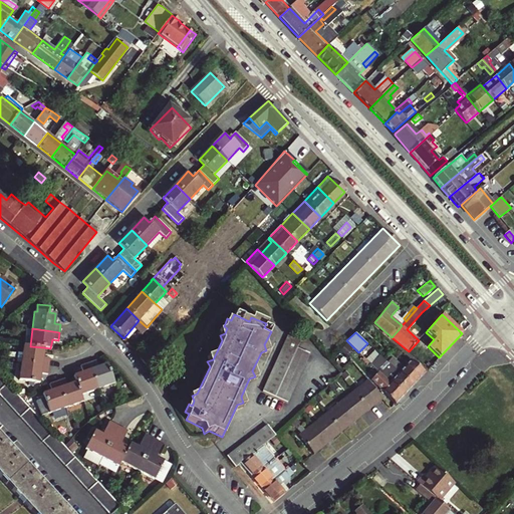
[(308,353),(296,348),(301,339),(288,333),(261,392),(285,403),(308,353)]
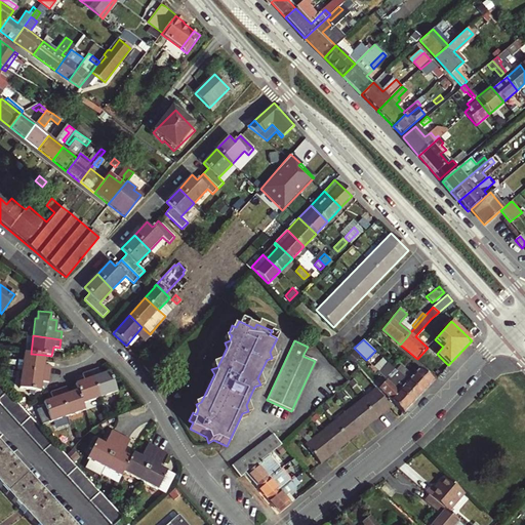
[(162,346),(147,362),(154,369),(169,353),(162,346)]
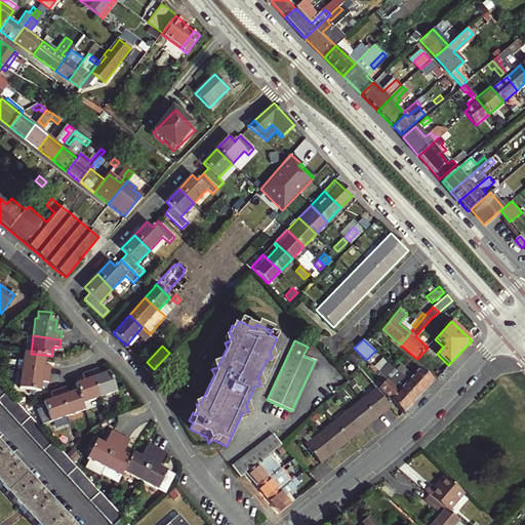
[(14,369),(21,370),(49,374),(50,366),(43,366),(44,355),(31,354),(23,352),(22,361),(15,360),(14,369)]
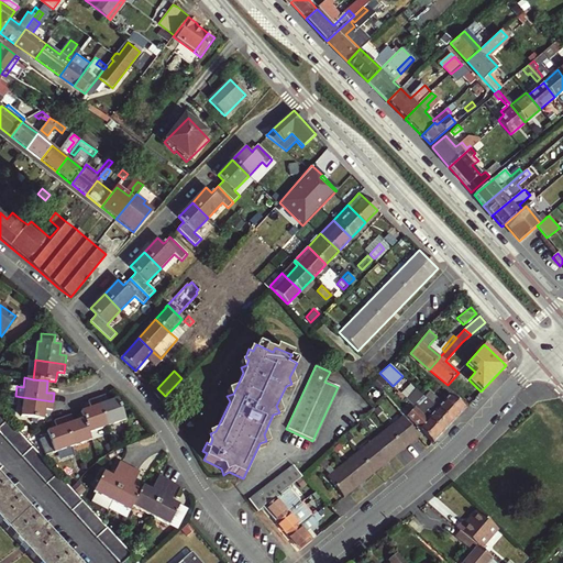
[(165,396),(157,388),(154,392),(163,399),(165,396)]
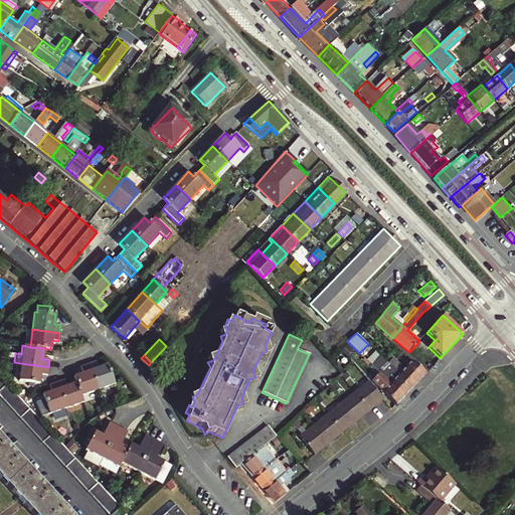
[(372,364),(379,372),(405,395),(413,386),(399,373),(392,366),(390,368),(386,364),(388,362),(380,355),(372,364)]
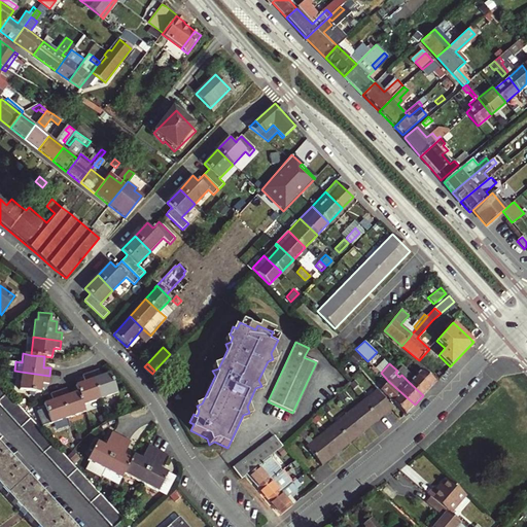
[(152,374),(144,366),(143,367),(150,375),(152,374)]
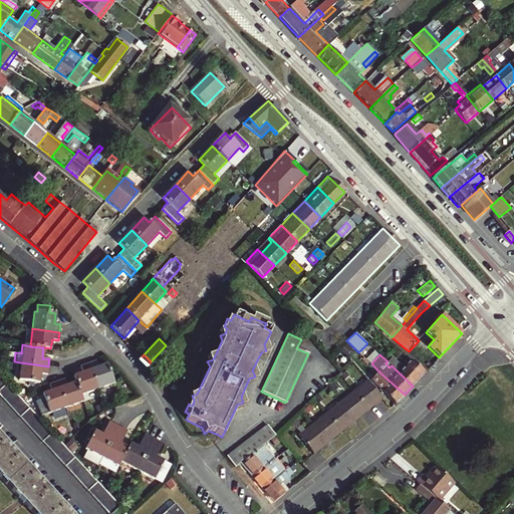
[(411,359),(399,372),(413,386),(425,372),(411,359)]
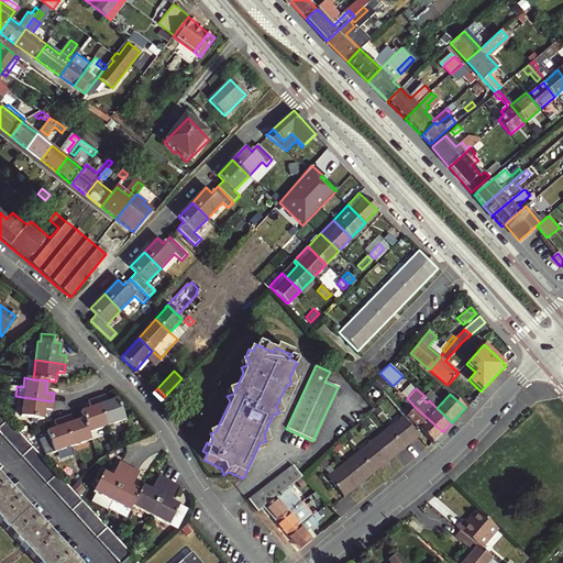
[(105,395),(96,398),(107,428),(124,421),(117,399),(107,403),(105,395)]
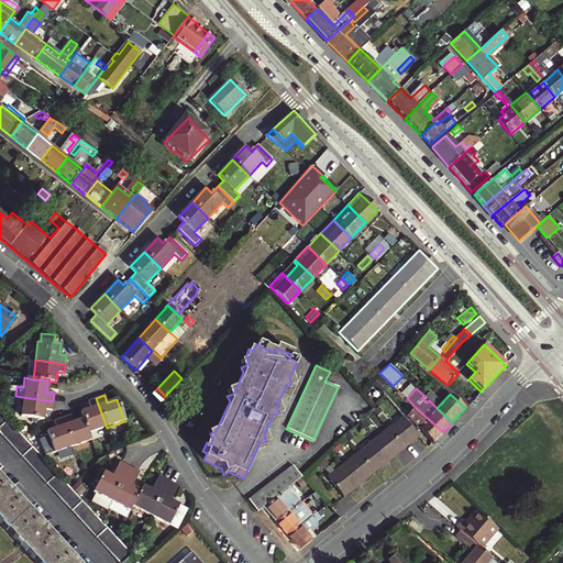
[(22,397),(20,416),(43,419),(44,409),(52,410),(53,401),(22,397)]
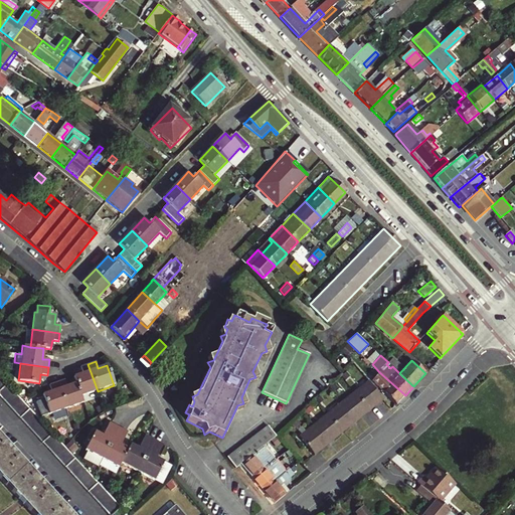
[(73,376),(75,383),(80,396),(98,391),(88,364),(80,367),(82,373),(73,376)]
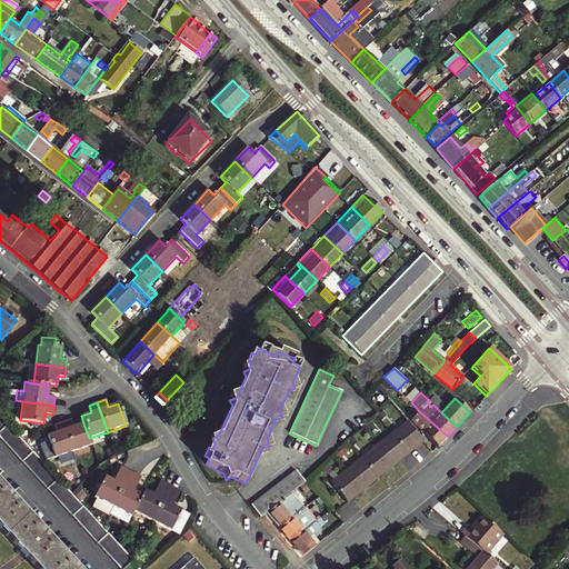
[(448,437),(419,411),(411,420),(422,431),(437,448),(440,446),(448,437)]
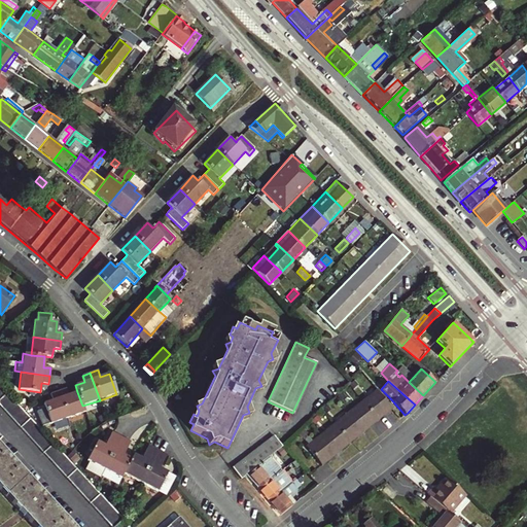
[(115,526),(124,520),(110,504),(103,497),(96,490),(78,470),(67,458),(46,435),(20,407),(1,386),(0,385),(0,406),(41,451),(111,526),(115,526)]
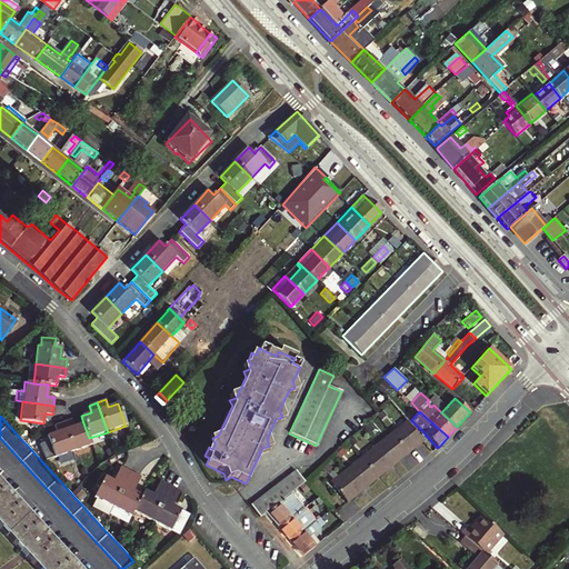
[(71,419),(62,422),(73,451),(91,446),(89,438),(83,423),(73,427),(71,419)]
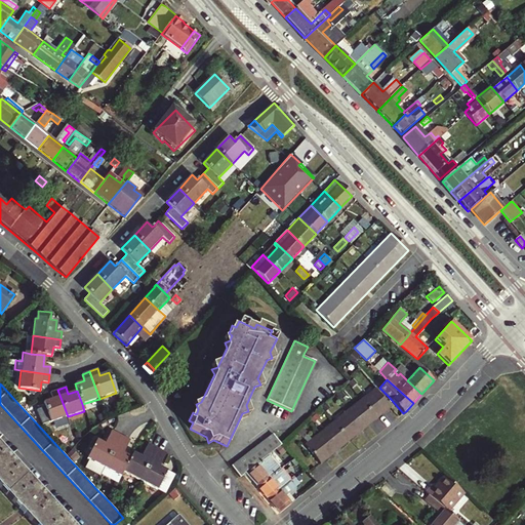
[(321,463),(391,407),(375,388),(306,445),(321,463)]
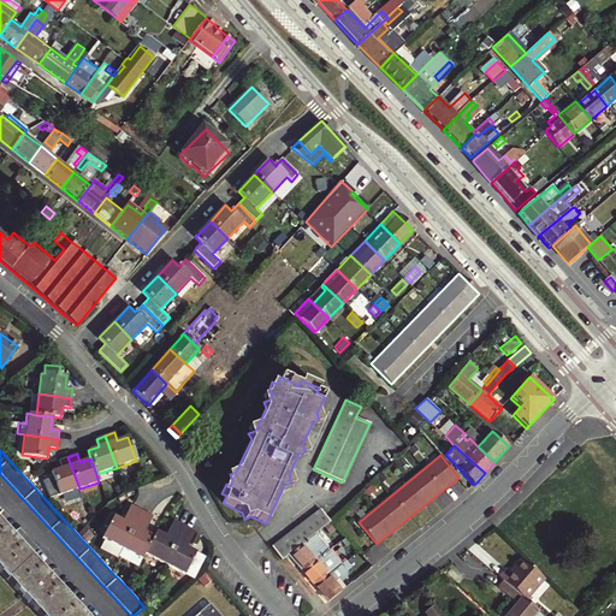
[(80,489),(67,457),(58,460),(61,468),(51,472),(59,496),(80,489)]
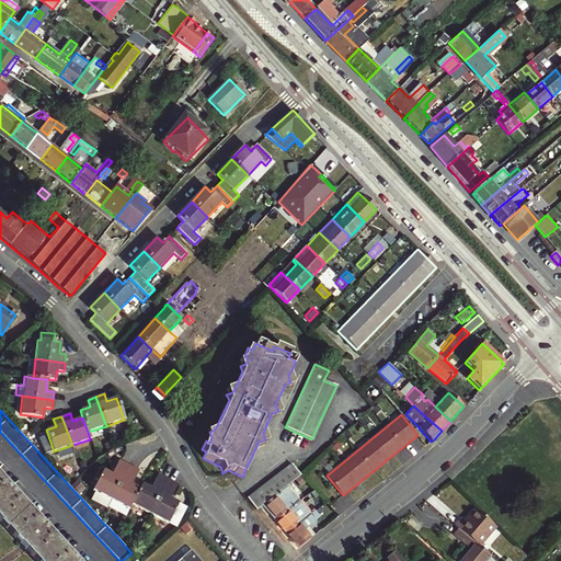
[(93,491),(112,501),(129,465),(121,460),(118,460),(112,474),(103,470),(93,491)]
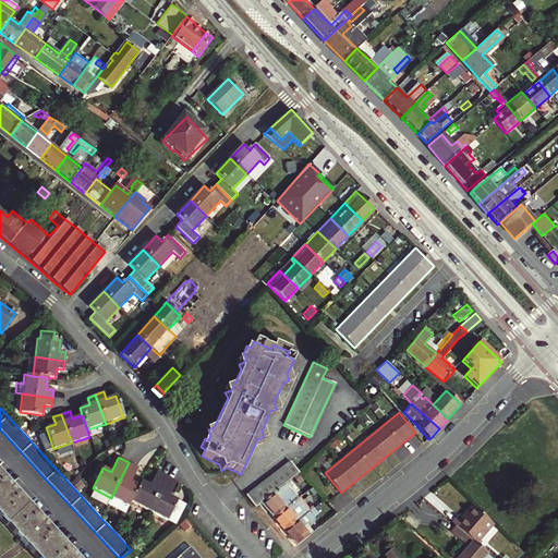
[(289,460),(245,496),(255,507),(256,506),(261,502),(284,482),(298,472),(299,471),(289,460)]
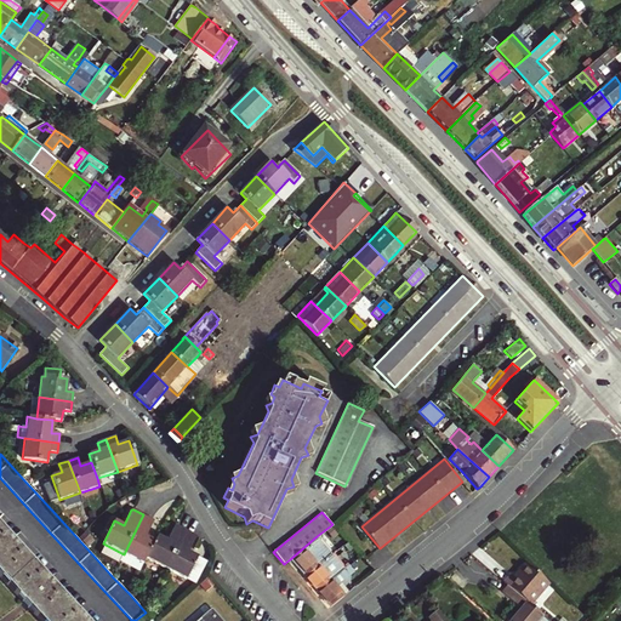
[(155,541),(146,536),(154,520),(152,519),(143,514),(124,554),(144,564),(147,558),(155,541)]
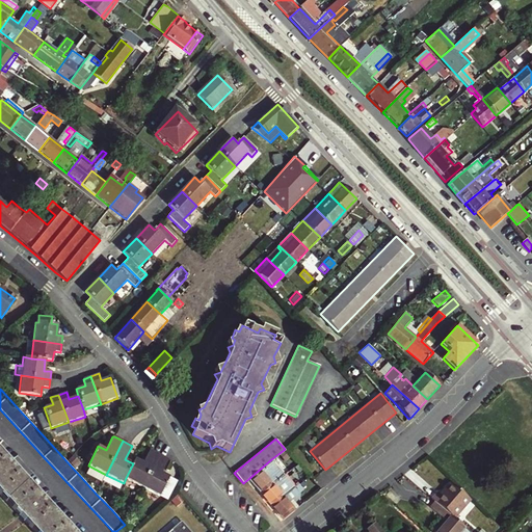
[(126,478),(143,487),(159,453),(152,450),(150,449),(143,462),(135,458),(133,463),(126,478)]
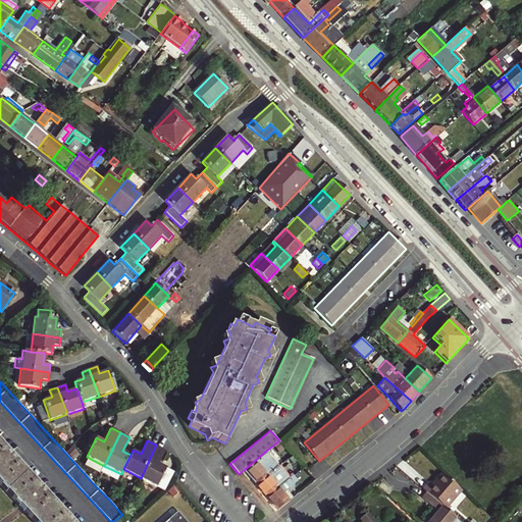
[(71,521),(52,500),(0,442),(0,485),(23,512),(33,521),(71,521)]
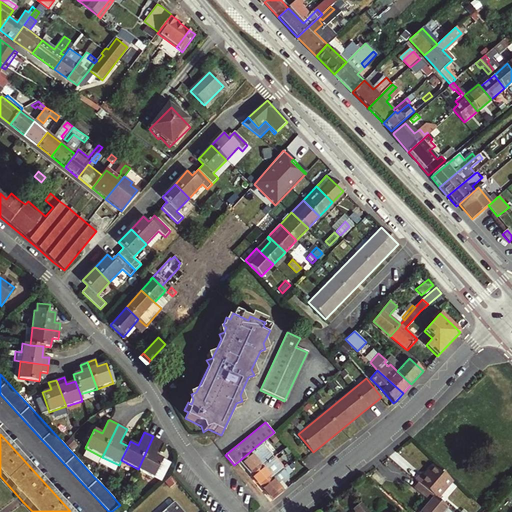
[(153,436),(138,469),(155,477),(164,458),(157,454),(164,441),(153,436)]
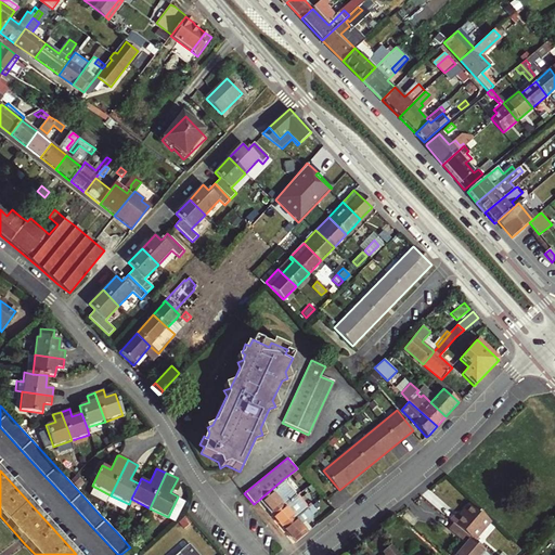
[(296,494),(283,479),(259,500),(272,515),(296,494)]
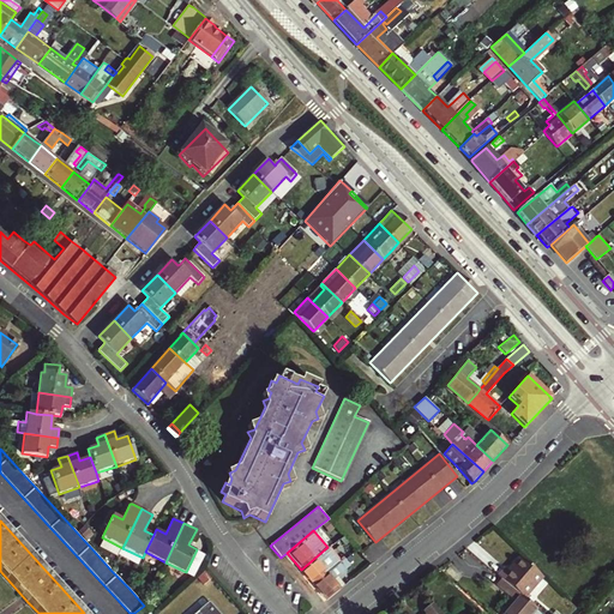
[(327,547),(301,570),(313,584),(326,572),(327,575),(342,561),(329,546),(327,547)]
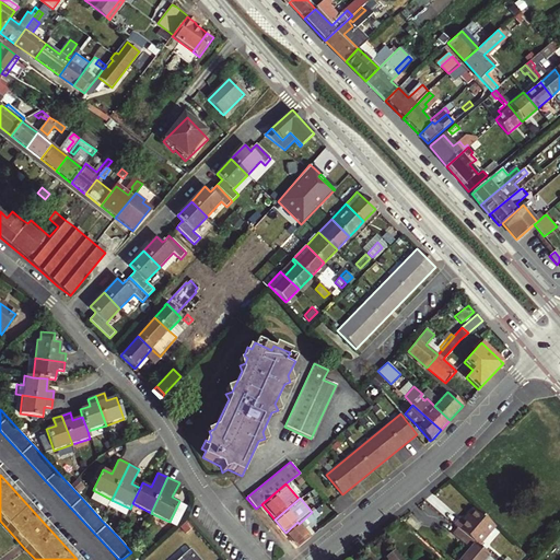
[(300,546),(311,537),(303,529),(319,514),(315,509),(312,512),(299,524),(298,522),(286,533),(299,547),(300,546)]
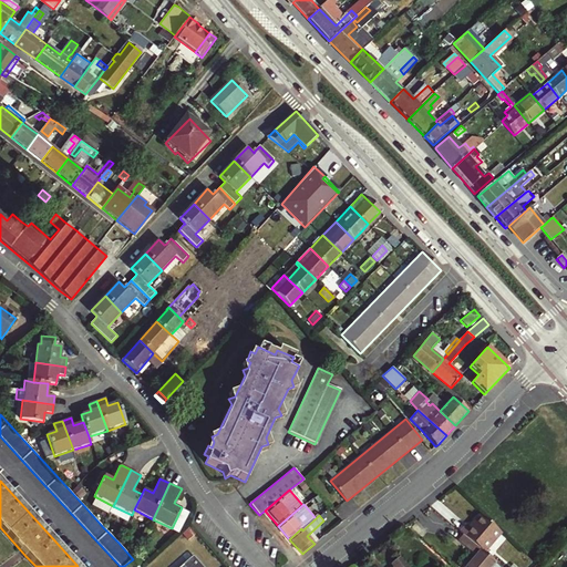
[(464,536),(487,556),(504,537),(483,519),(473,531),(470,527),(463,535),(464,536)]
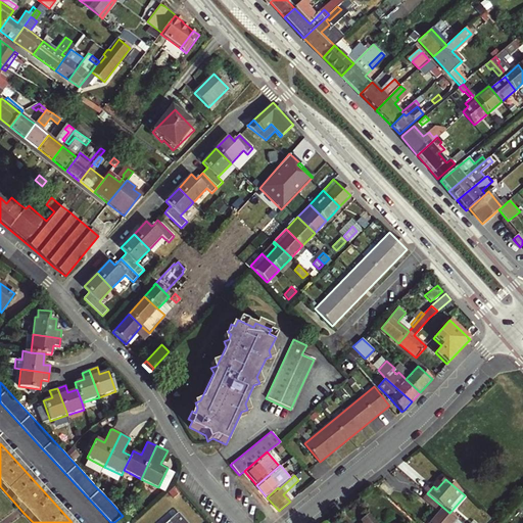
[(452,522),(456,519),(449,513),(428,494),(423,500),(438,513),(429,522),(452,522)]
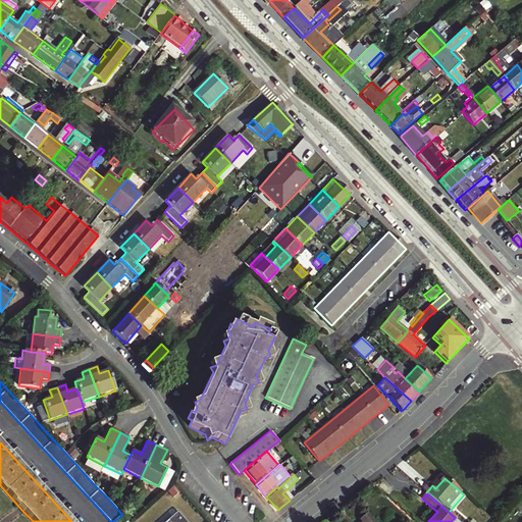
[(185,521),(177,513),(166,521),(185,521)]
